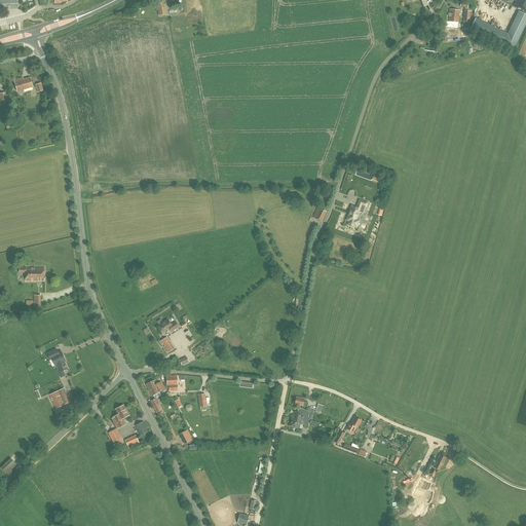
[(525,0),(514,0),(516,1),(514,6),(518,9),(519,7),(524,9),(523,11),(525,12),(525,0)]
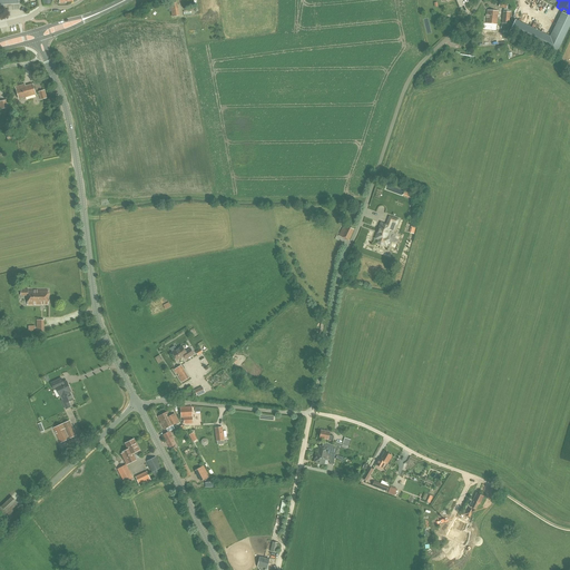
[(178,16),(176,2),(172,3),(172,7),(168,8),(169,11),(173,11),(174,17),(178,16)]
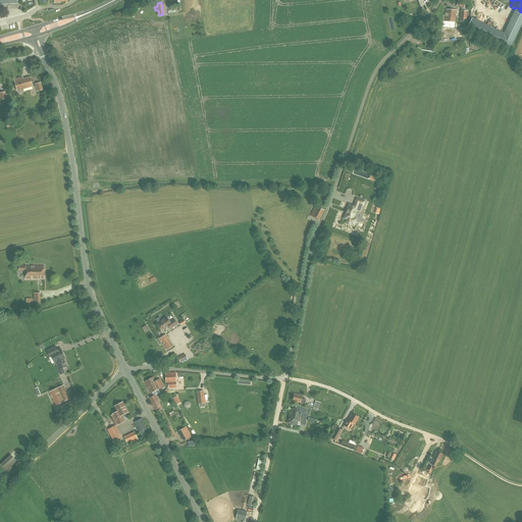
[(442,21),(441,28),(455,29),(455,22),(456,10),(446,9),(445,21),(442,21)]
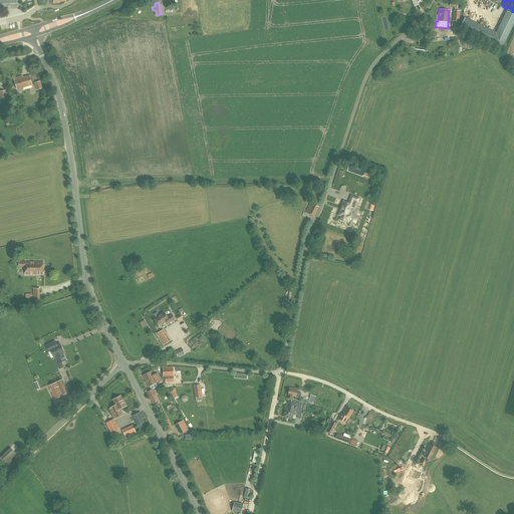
[(513,26),(513,12),(508,10),(502,22),(513,26)]
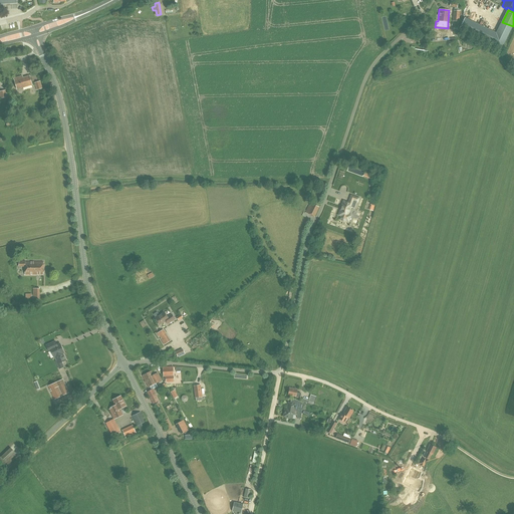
[(17,89),(32,84),(29,76),(20,78),(20,77),(14,78),(17,89)]
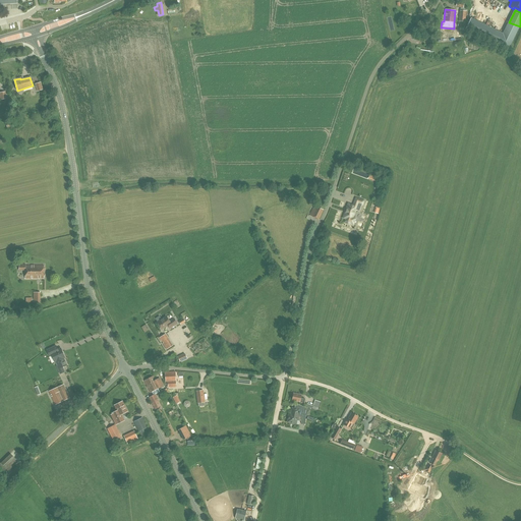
[(349,224),(350,223),(353,224),(355,219),(352,218),(353,216),(354,216),(355,212),(354,212),(355,210),(359,212),(361,205),(362,205),(364,200),(356,198),(353,206),(348,204),(343,218),(346,219),(345,221),(346,223),(347,224),(348,224),(349,224)]
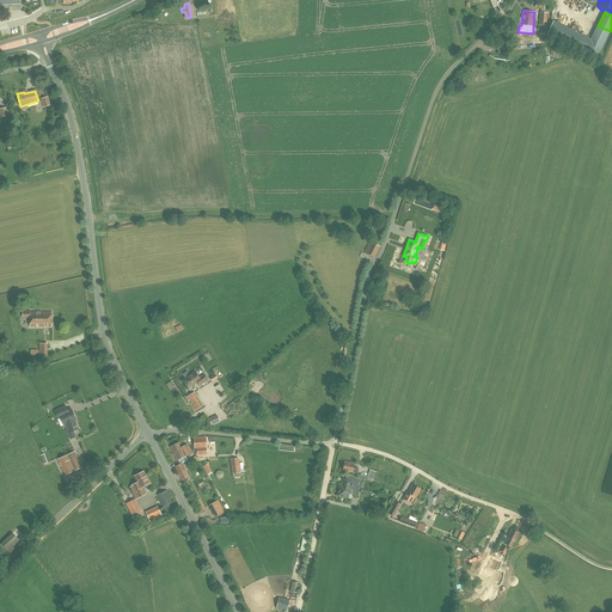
[(380,246),(369,242),(363,254),(374,258),(380,246)]
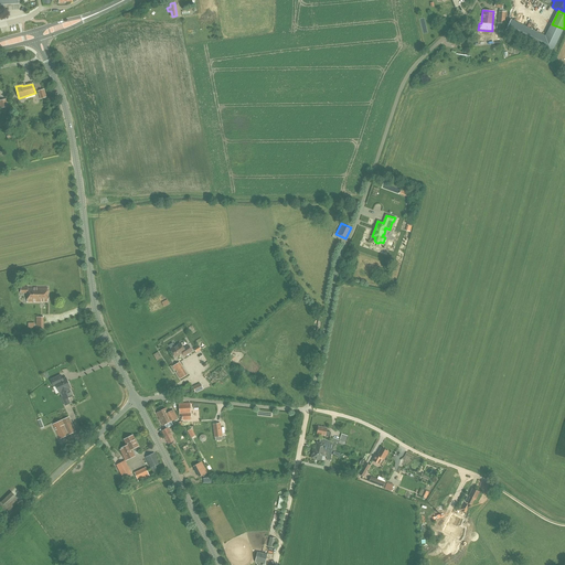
[(48,302),(48,288),(28,288),(28,287),(21,287),(21,294),(28,292),(28,302),(48,302)]
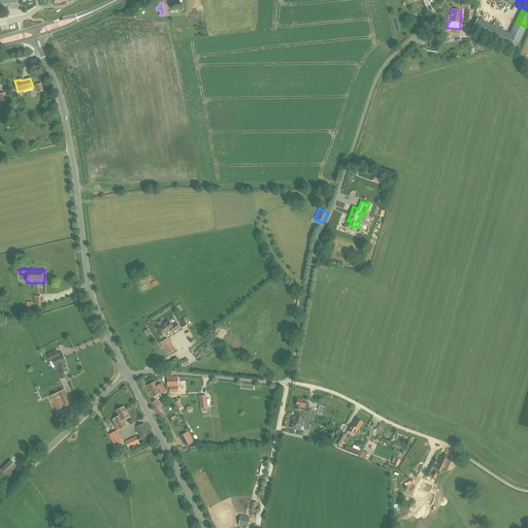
[(171,329),(173,332),(179,328),(176,323),(172,326),(169,321),(164,324),(162,321),(158,323),(160,327),(159,327),(163,334),(169,330),(171,329)]
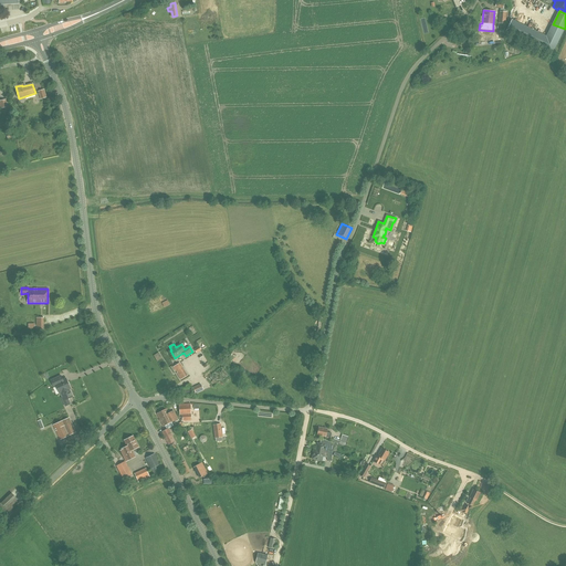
[(233,371),(230,368),(226,364),(221,367),(208,378),(215,387),(229,376),(233,371)]
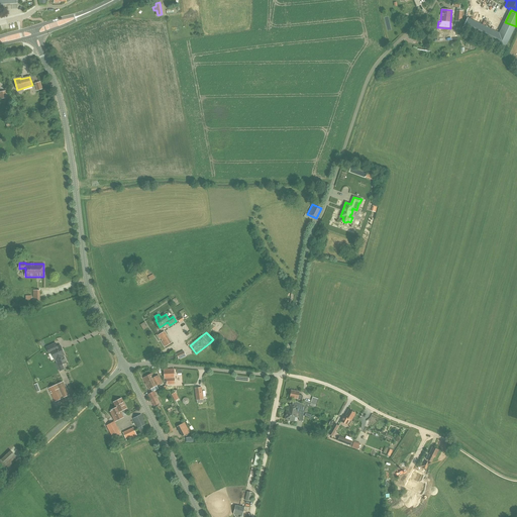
[(56,343),(46,347),(49,353),(52,352),(55,359),(56,358),(57,360),(58,363),(57,364),(60,371),(64,369),(62,365),(67,363),(66,363),(66,362),(66,360),(65,358),(64,358),(64,357),(63,357),(63,355),(65,354),(61,345),(58,347),(56,343)]
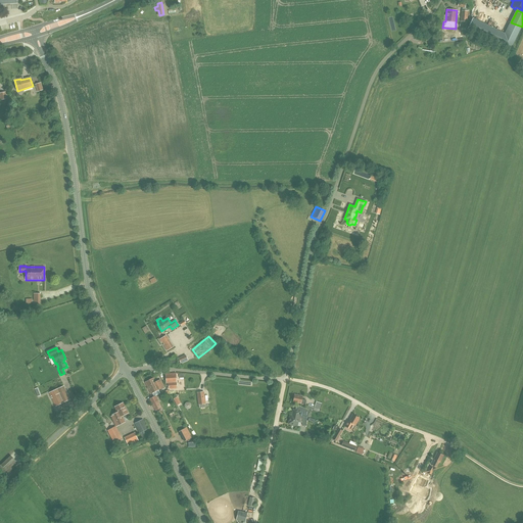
[(188,361),(185,354),(179,358),(181,364),(188,361)]
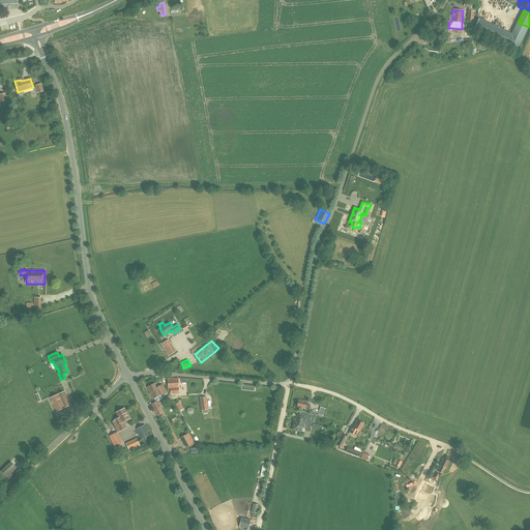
[(171,388),(171,391),(171,394),(176,393),(179,393),(179,388),(178,378),(168,379),(169,389),(171,388)]
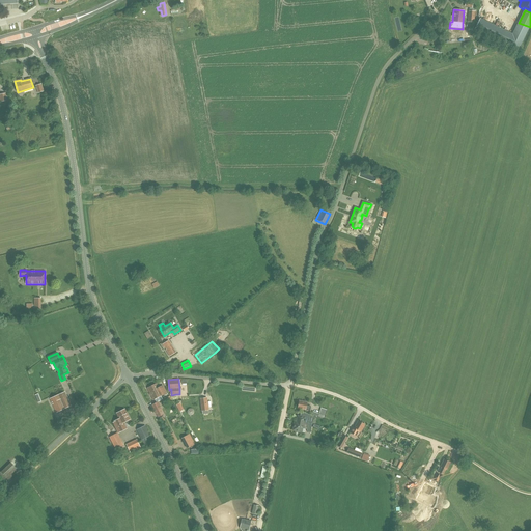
[(159,388),(158,386),(157,384),(147,388),(154,400),(160,396),(162,395),(166,393),(163,386),(159,388)]
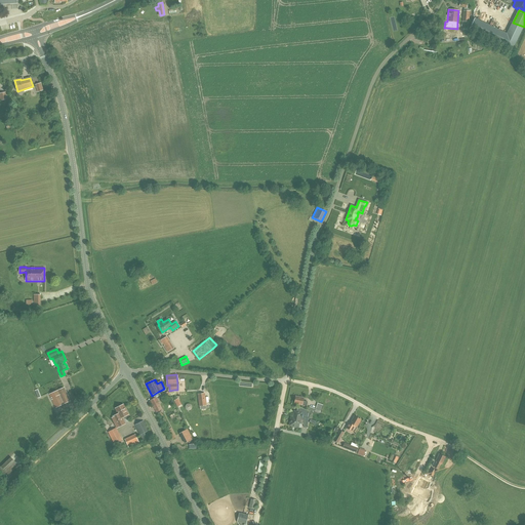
[(70,401),(64,388),(49,395),(55,408),(70,401)]
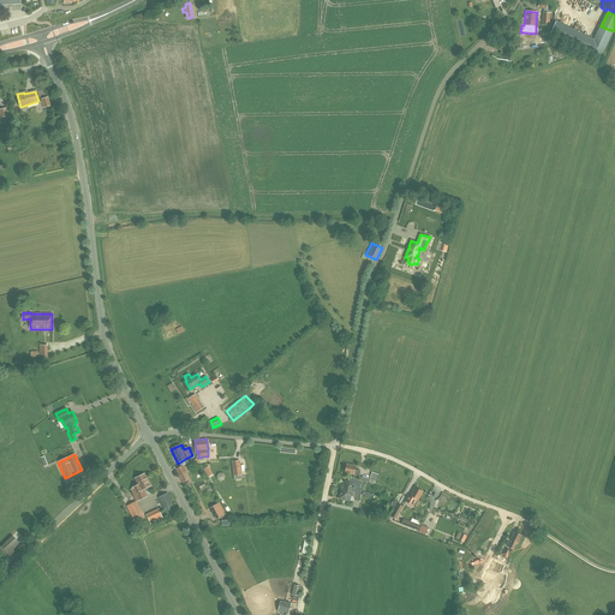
[(239,460),(232,461),(234,479),(242,478),(239,460)]
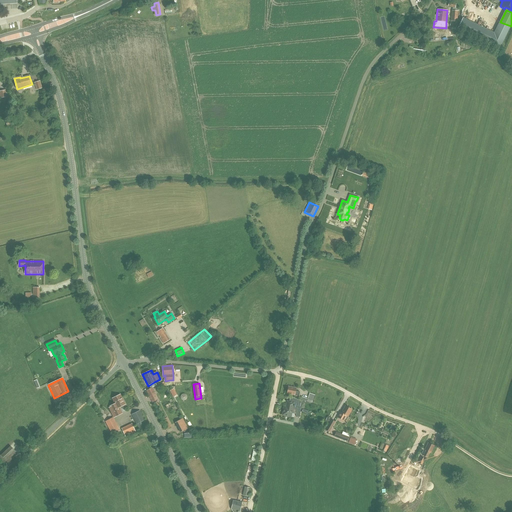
[(299,396),(299,392),(296,391),(296,388),(288,386),(287,393),(295,395),(299,396)]
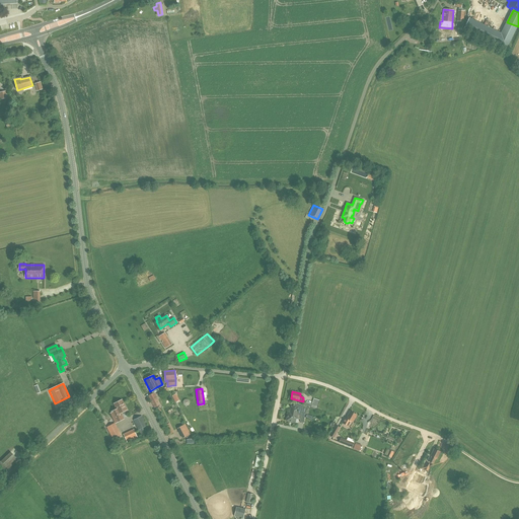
[(149,395),(155,408),(160,404),(154,393),(149,395)]
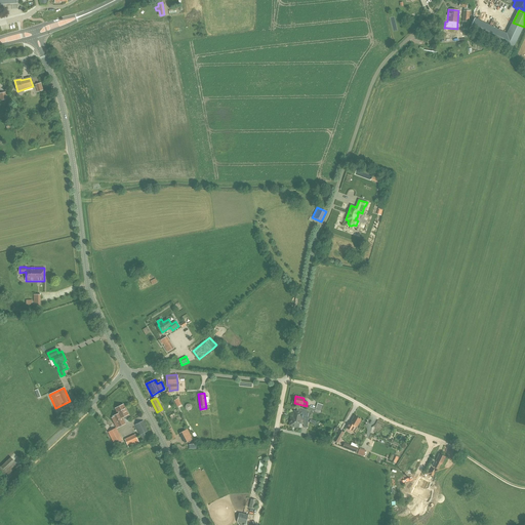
[(113,416),(113,417),(112,418),(117,428),(125,423),(122,417),(128,414),(123,404),(122,405),(121,405),(119,405),(119,407),(115,408),(118,414),(113,416)]
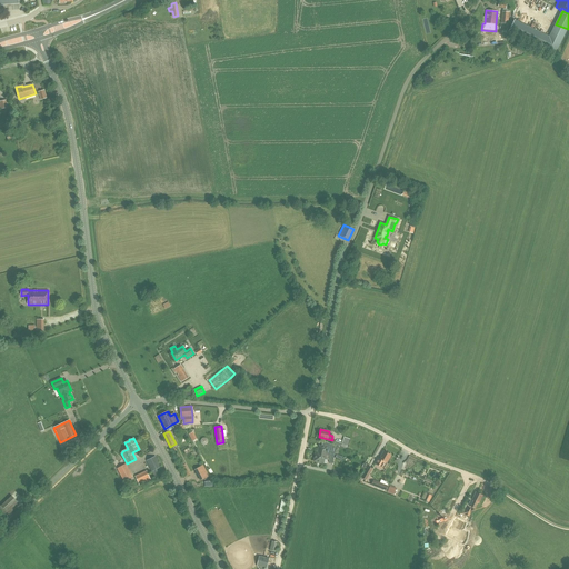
[(333,446),(347,449),(350,439),(345,438),(342,443),(336,441),(333,446)]
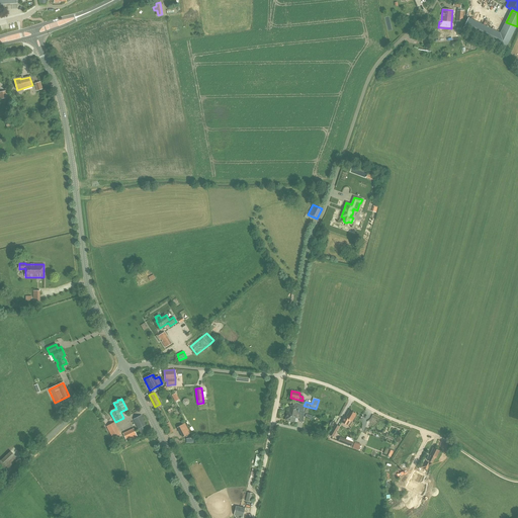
[(290,406),(289,412),(287,411),(285,420),(287,420),(288,421),(291,422),(292,421),(294,422),(295,418),(299,419),(298,420),(299,421),(300,422),(303,423),(303,422),(305,416),(305,412),(300,411),(296,411),(297,407),(290,406)]
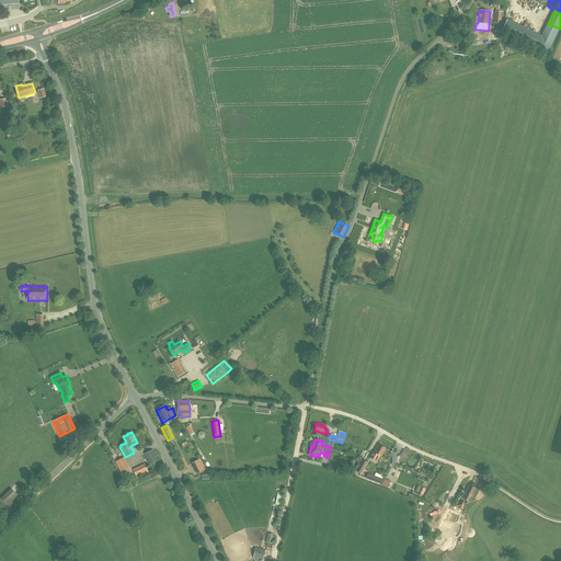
[(381,456),(386,448),(378,445),(374,451),(373,451),(369,457),(376,461),(379,456),(381,456)]
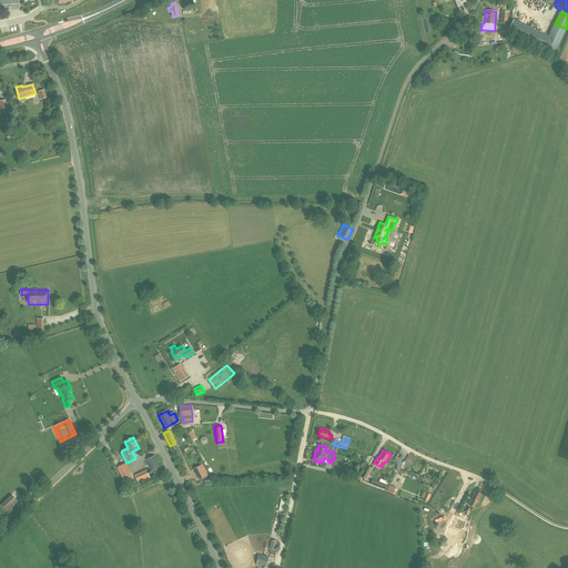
[(162,473),(159,467),(161,466),(155,456),(146,459),(152,470),(151,470),(154,476),(162,473)]
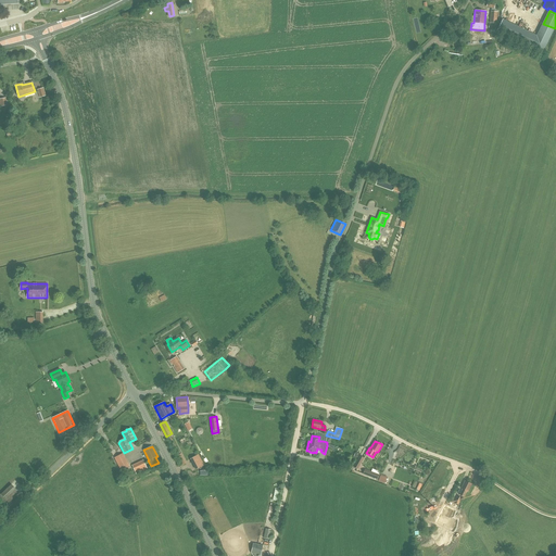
[(203,453),(194,456),(199,467),(207,463),(203,453)]
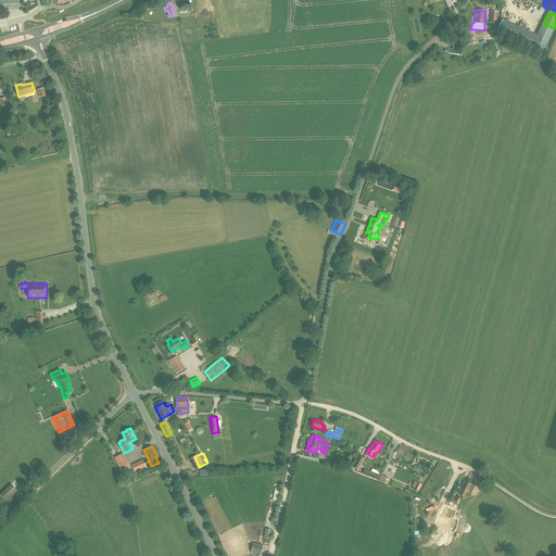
[(123,454),(115,458),(122,472),(129,468),(123,454)]
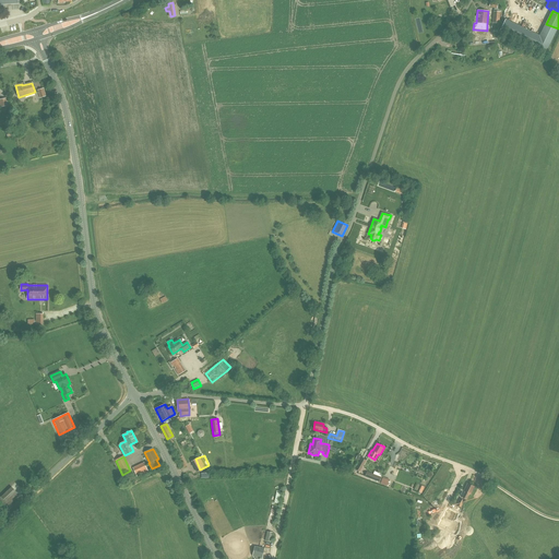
[(366,461),(363,459),(356,470),(359,472),(366,461)]
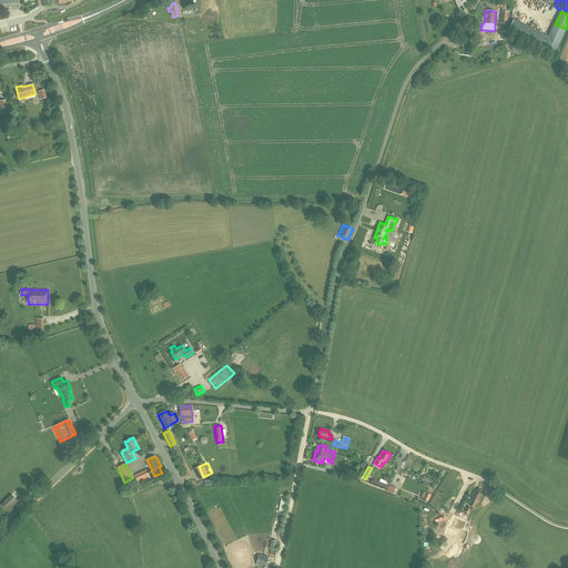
[(139,484),(150,479),(148,473),(137,478),(139,484)]
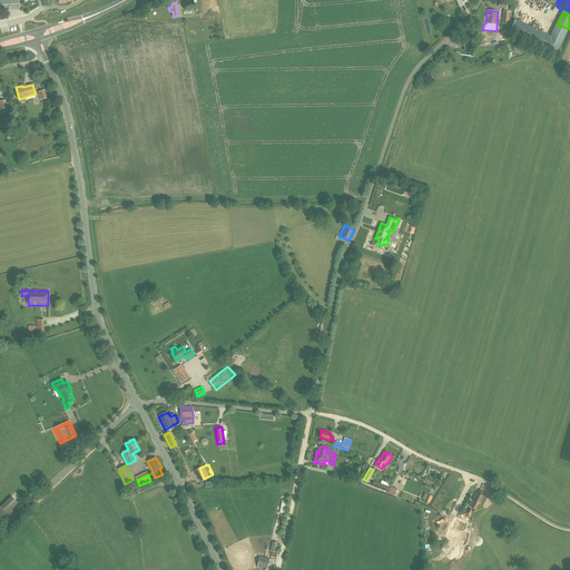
[(389,489),(380,485),(381,483),(374,481),(372,485),(387,491),(389,489)]
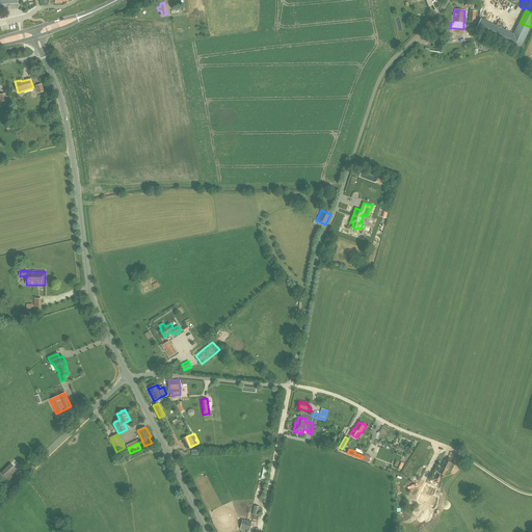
[(448,471),(451,463),(445,460),(442,468),(443,468),(440,474),(444,476),(447,470),(448,471)]
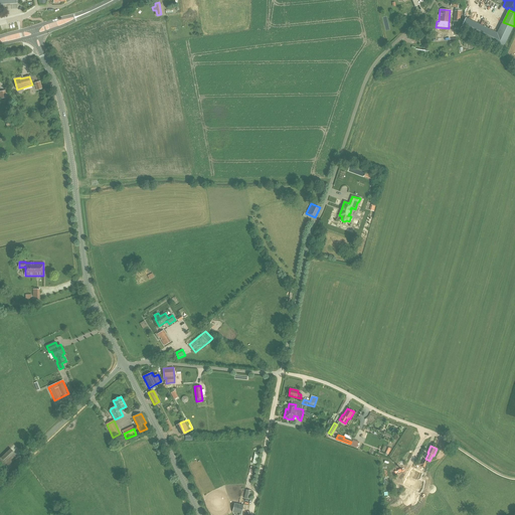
[(424,476),(416,472),(413,470),(410,475),(412,475),(411,477),(420,482),(424,476)]
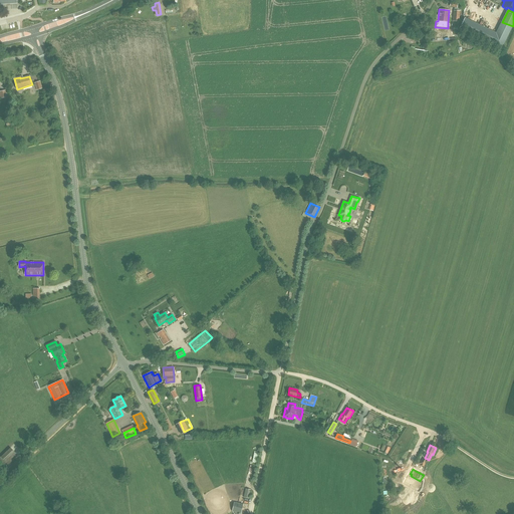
[(241,513),(243,504),(234,502),(232,512),(241,513)]
